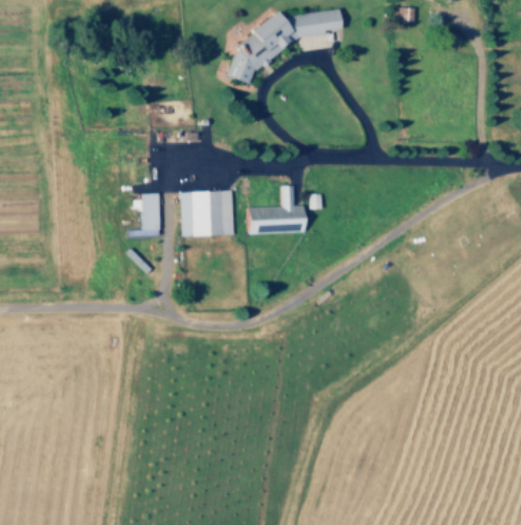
[(247,83),(253,69),(295,35),(340,27),(337,9),(285,19),(278,10),(238,40),(225,75),(247,83)]
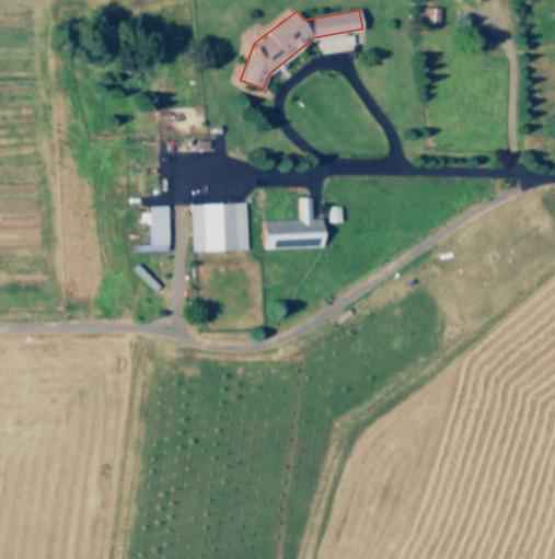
[(324,247),(322,219),(313,219),(312,196),(300,197),(301,220),(266,222),(267,249),(324,247)]
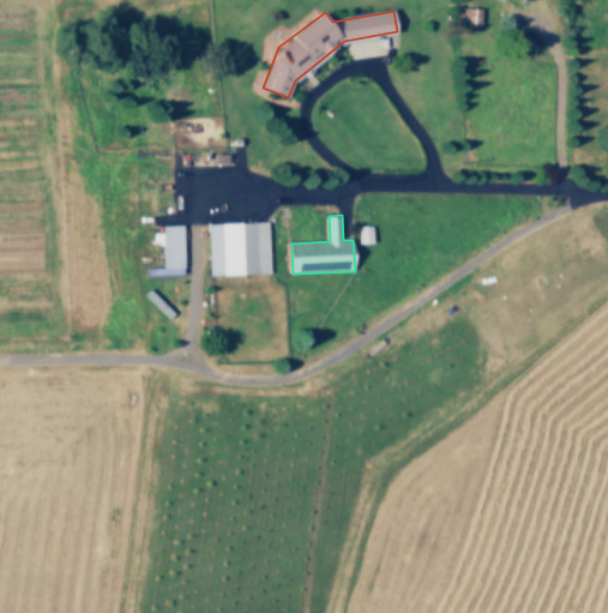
[(270,221),(272,274),(214,277),(211,224),(270,221)]
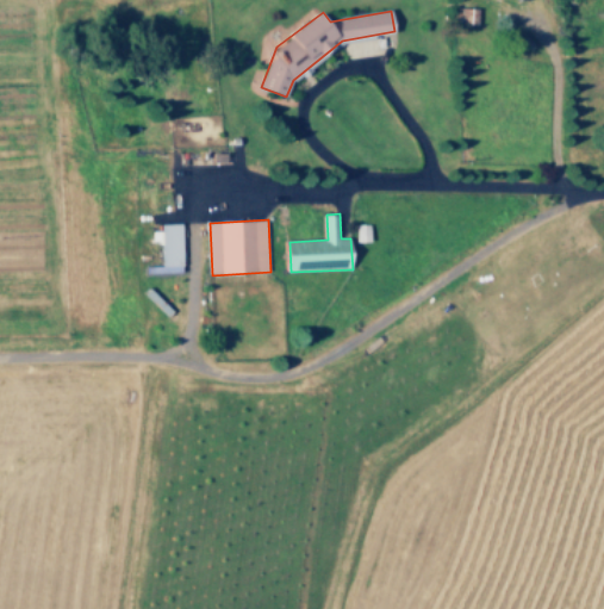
[(373,242),(372,224),(359,224),(359,242),(373,242)]
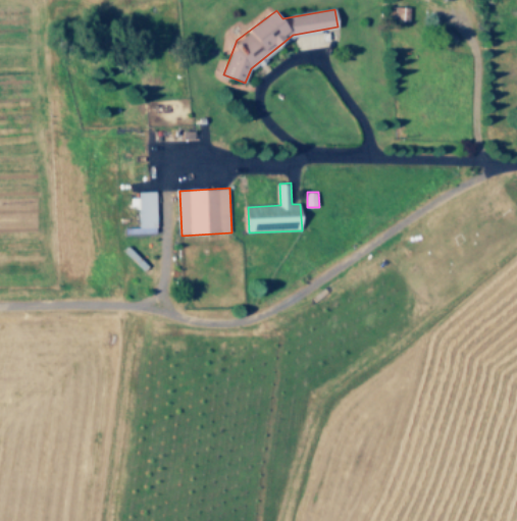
[(140,229),(162,228),(161,211),(158,211),(157,194),(132,195),(133,207),(139,207),(140,229)]
